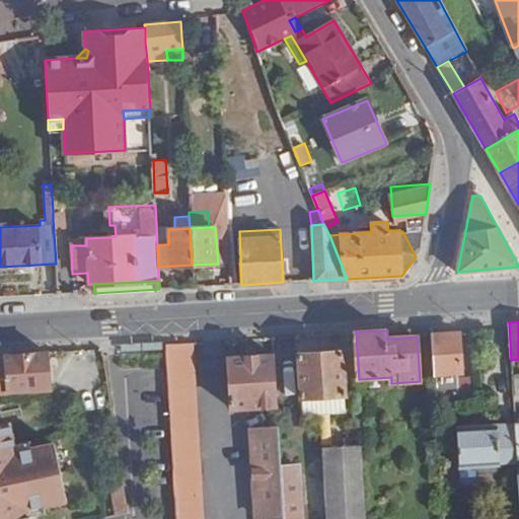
[(461,332),(433,334),(437,401),(437,403),(450,402),(465,401),(465,391),(469,390),(467,372),(464,372),(461,332)]
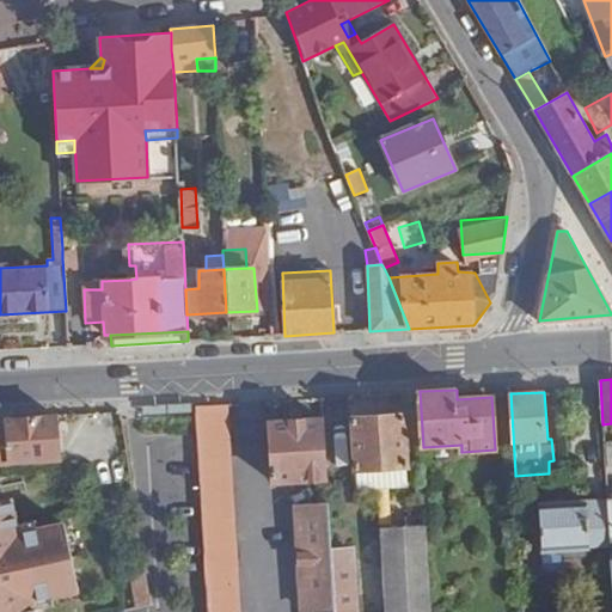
[(238,611),(226,404),(195,405),(196,414),(209,611),(238,611)]
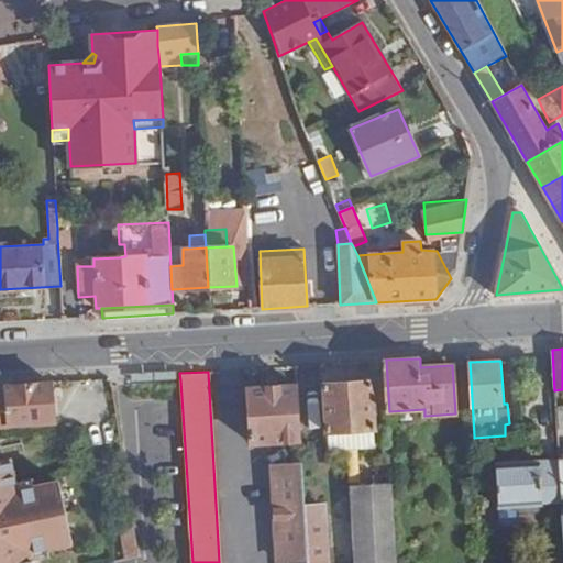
[(370,382),(324,385),(328,451),(375,448),(370,382)]
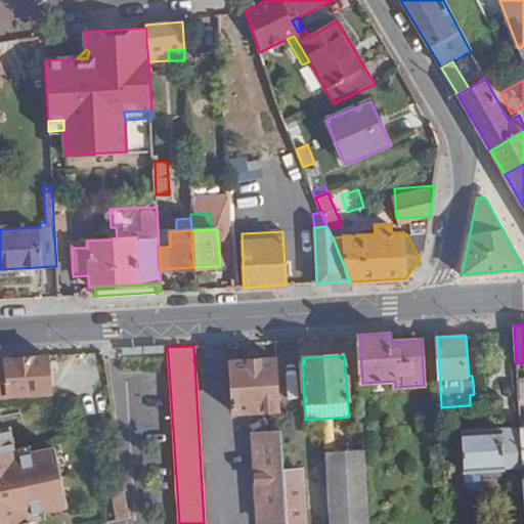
[(51,392),(49,356),(4,359),(6,395),(18,395),(51,392)]
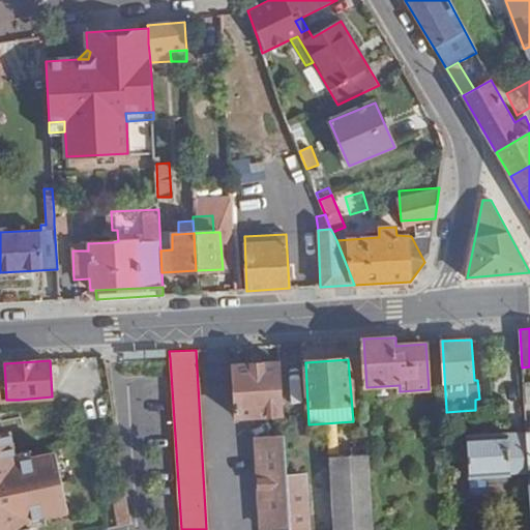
[(284,415),(281,362),(233,365),(236,418),(284,415)]
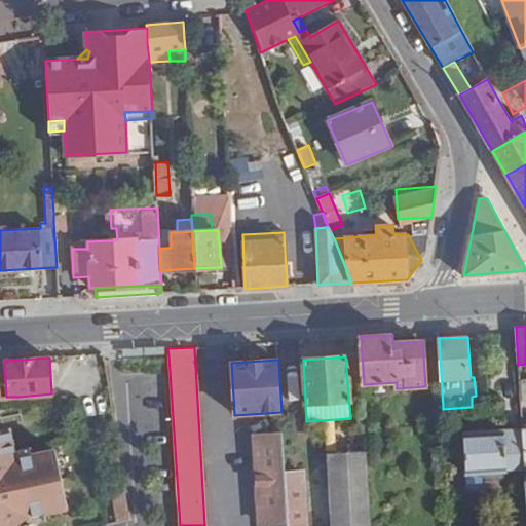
[(0,525),(31,525),(30,522),(35,515),(44,513),(67,508),(54,450),(31,454),(23,456),(13,452),(9,428),(0,430),(0,525)]
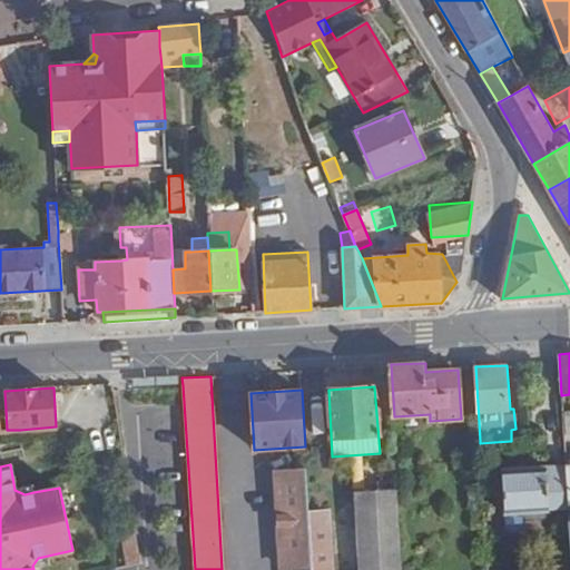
[(567,492),(566,465),(504,470),(507,513),(548,510),(547,493),(567,492)]
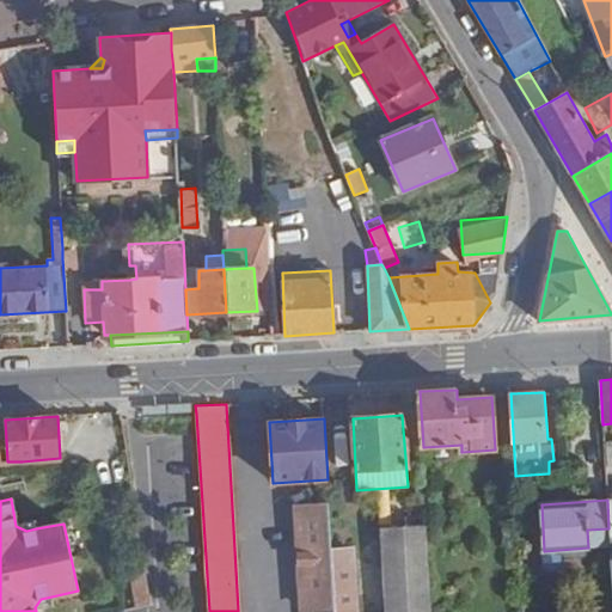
[(335,611),(331,549),(329,502),(295,505),(301,611),(335,611)]
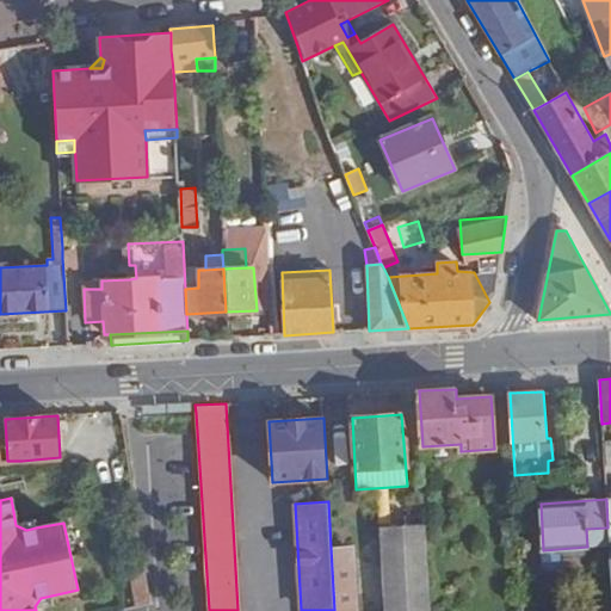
[(430,586),(427,524),(382,526),(386,587),(430,586)]
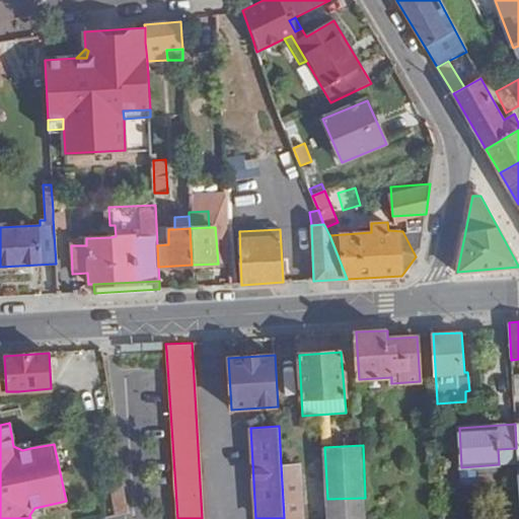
[(281,465),(284,518),(303,518),(302,500),(300,464),(281,465)]
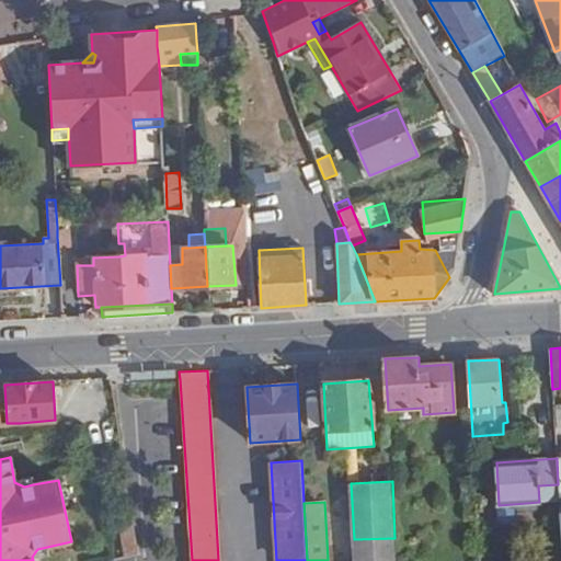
[(138,551),(135,526),(118,529),(123,556),(138,551)]
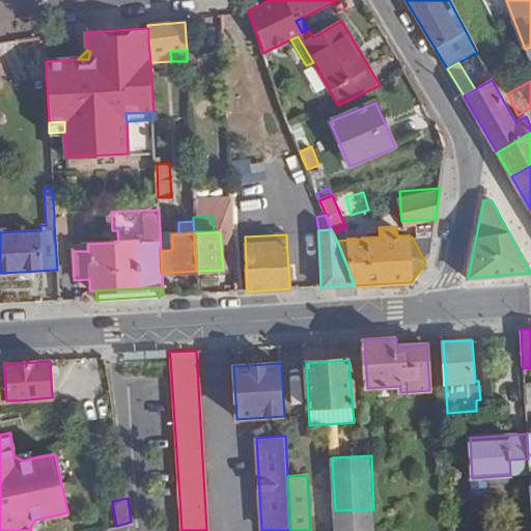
[(374,530),(373,509),(335,510),(336,530),(374,530)]
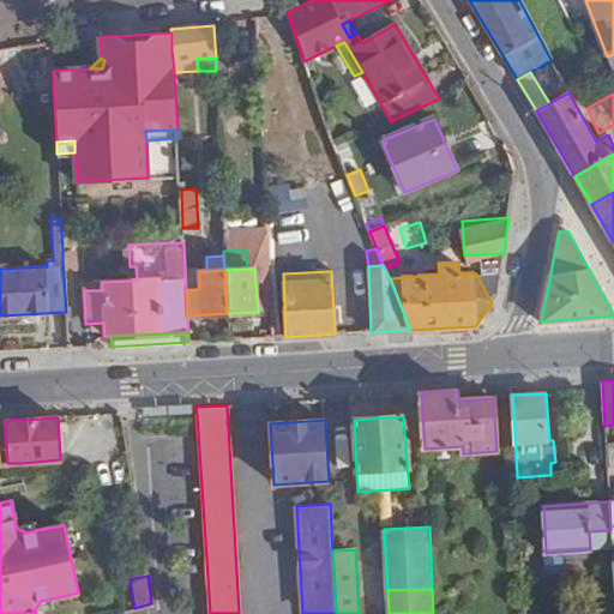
[(53,606),(52,599),(41,601),(35,609),(53,606)]
